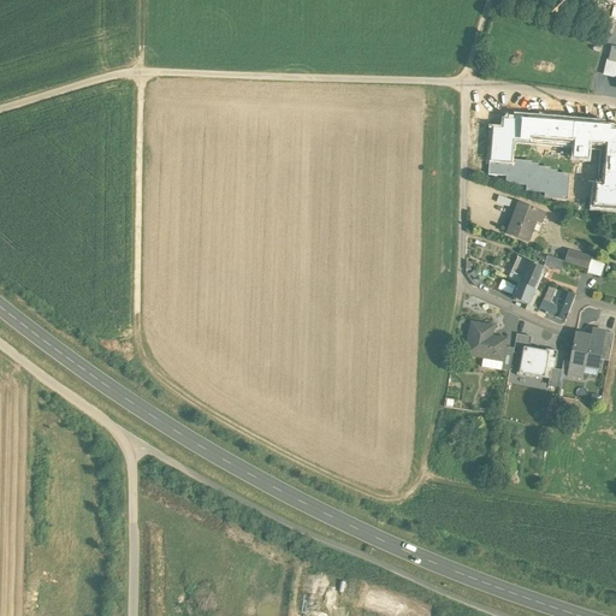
[(608,61),(604,75),(615,77),(615,48),(610,47),(608,61)]
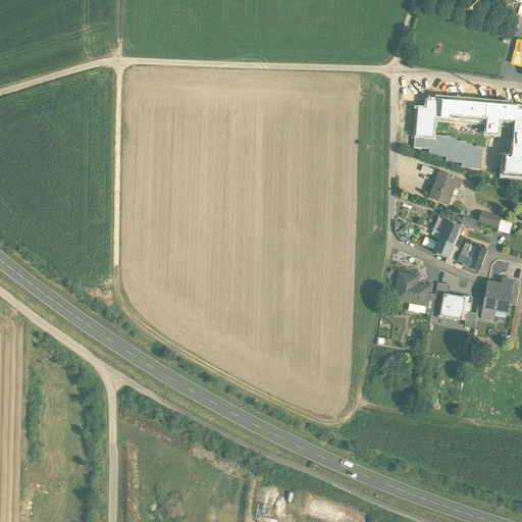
[(499,178),(521,179),(521,105),(512,105),(512,102),(433,95),(433,100),(425,99),(424,107),(414,106),(410,148),(430,149),(430,155),(447,156),(447,161),(462,163),(462,167),(480,168),(481,149),(470,148),(470,146),(465,145),(465,143),(456,142),(456,140),(450,140),(450,138),(431,136),(433,121),(487,125),(486,134),(497,135),(498,126),(508,127),(506,155),(501,154),(499,178)]
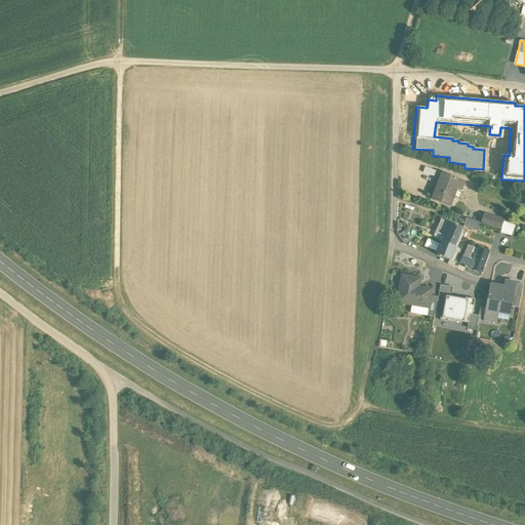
[(463,182),(442,173),(433,200),(450,207),(456,190),(460,191),(463,182)]
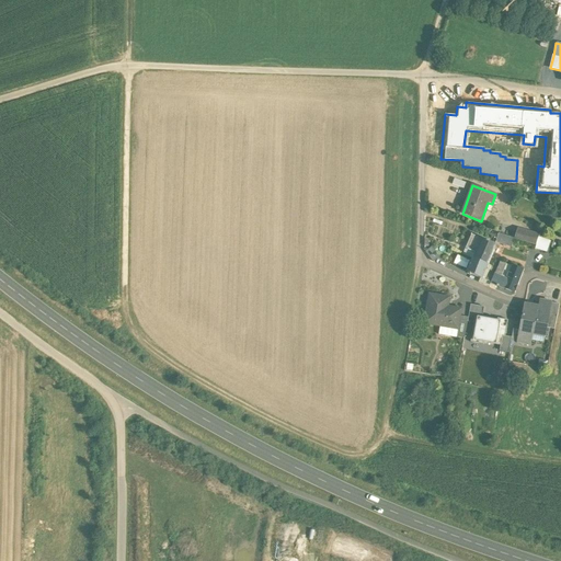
[(540,237),(524,231),(521,239),(537,244),(540,237)]
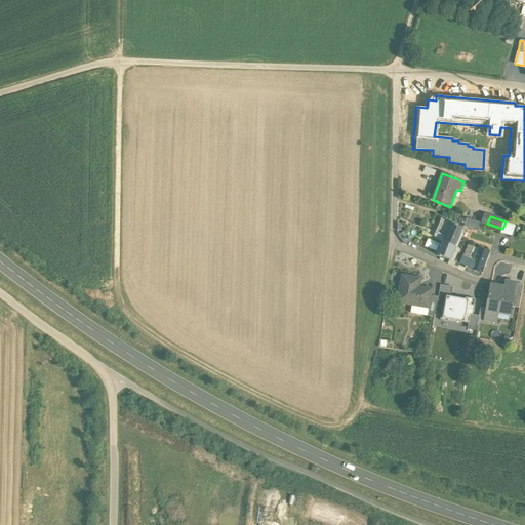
[(465,227),(479,231),(482,223),(468,217),(465,227)]
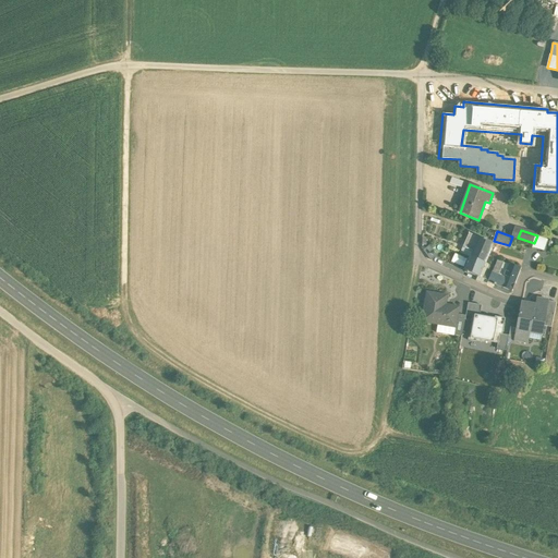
[(481,237),(471,232),(464,247),(466,247),(465,249),(474,253),(474,252),(481,237)]
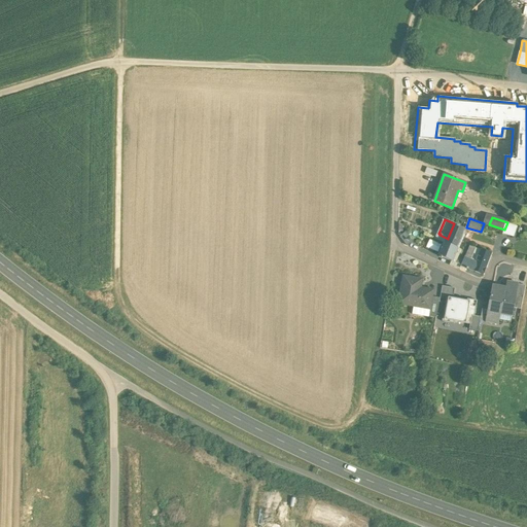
[(515,225),(507,222),(504,230),(516,234),(518,226),(515,225)]
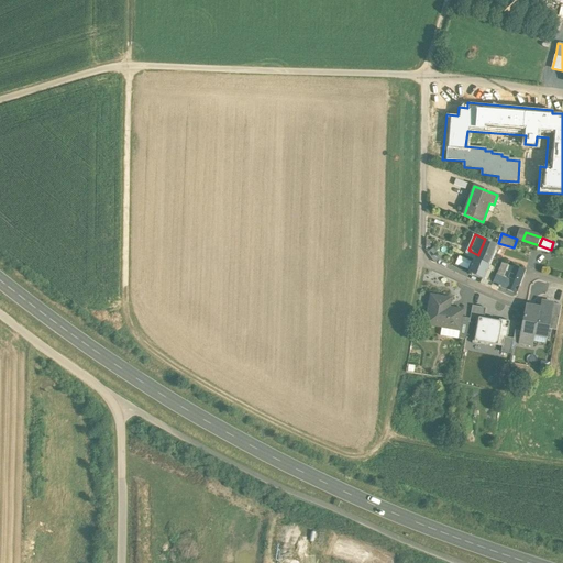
[(499,245),(485,239),(478,254),(478,255),(476,261),(490,266),(499,245)]
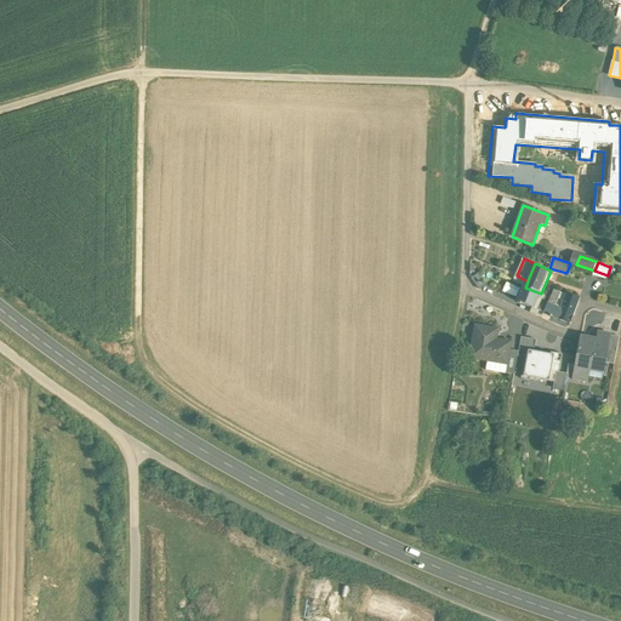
[(541,294),(525,288),(519,302),(534,308),(537,300),(541,294)]
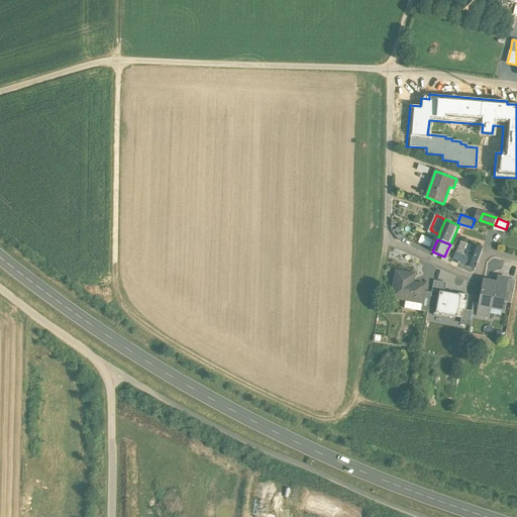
[(456,253),(453,261),(464,266),(468,257),(461,255),(467,243),(461,241),(456,253)]
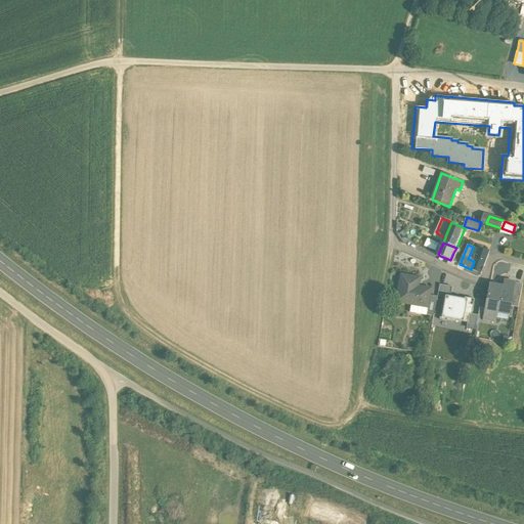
[(489,252),(479,249),(475,262),(483,265),(489,252)]
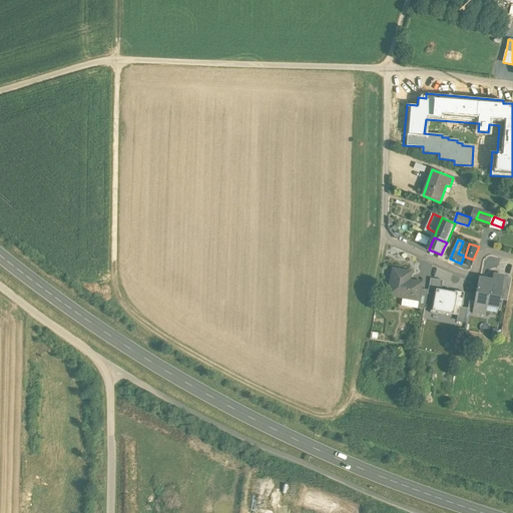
[(453,251),(444,247),(441,254),(450,259),(453,251)]
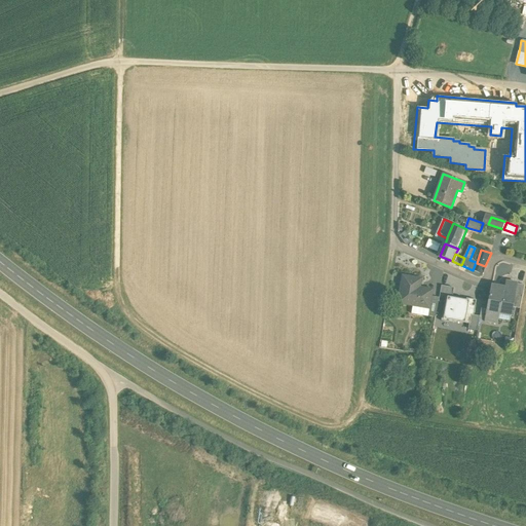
[(477,263),(476,262),(473,270),(482,274),(485,266),(477,263)]
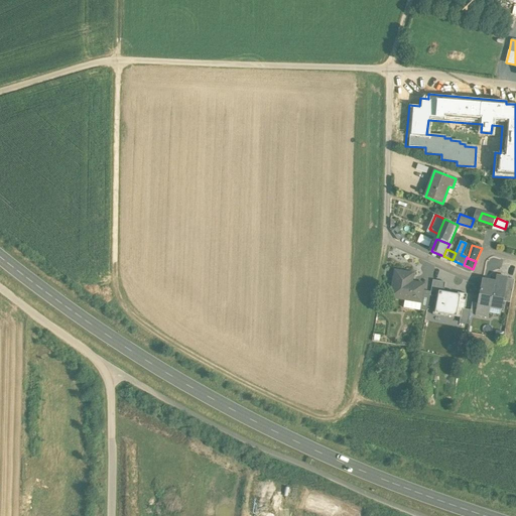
[(424,284),(405,281),(406,273),(394,271),(390,298),(405,300),(420,303),(421,303),(423,291),(424,284)]
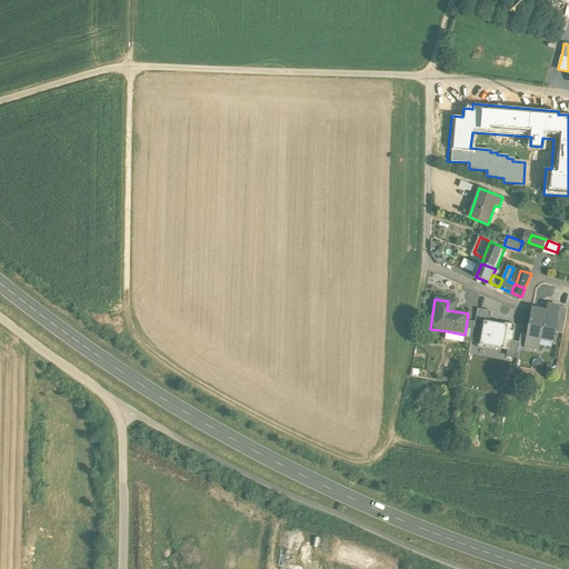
[(546,311),(531,309),(527,336),(525,348),(538,350),(541,336),(553,338),(555,332),(559,308),(547,306),(546,311)]
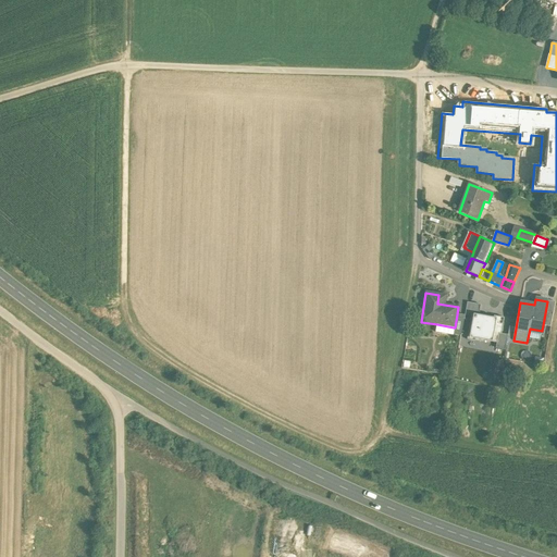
[(555,302),(547,301),(543,325),(551,327),(555,302)]
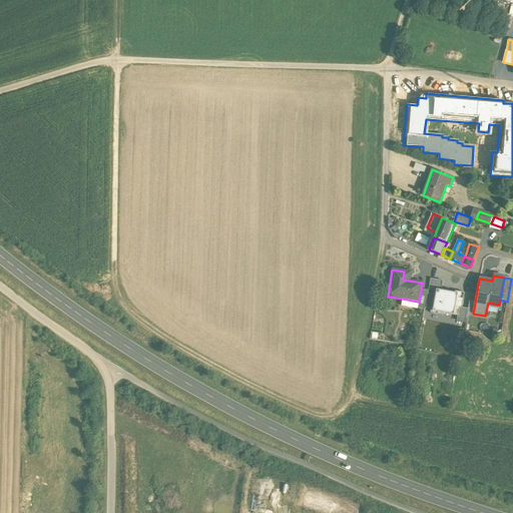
[(428,291),(427,295),(434,296),(435,290),(441,291),(443,282),(430,279),(428,291)]
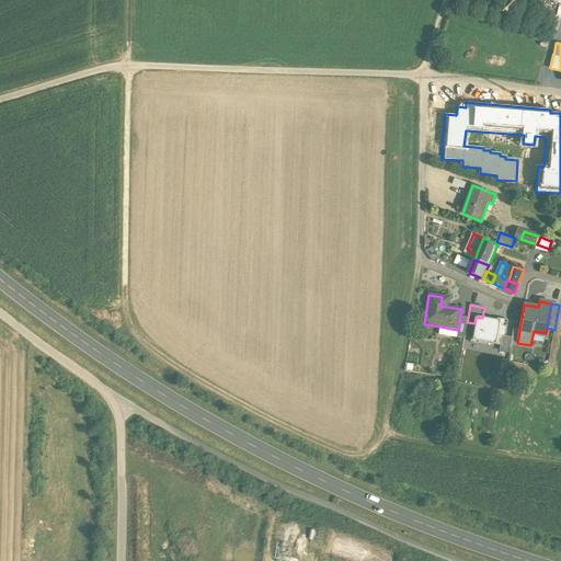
[(468,318),(460,317),(458,330),(457,330),(456,338),(465,339),(467,322),(468,318)]
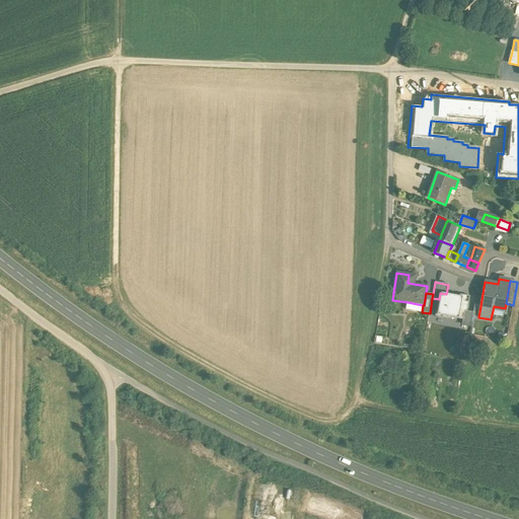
[(439,299),(436,317),(451,319),(451,318),(463,320),(465,311),(467,311),(469,297),(460,295),(460,296),(446,294),(440,293),(439,299)]
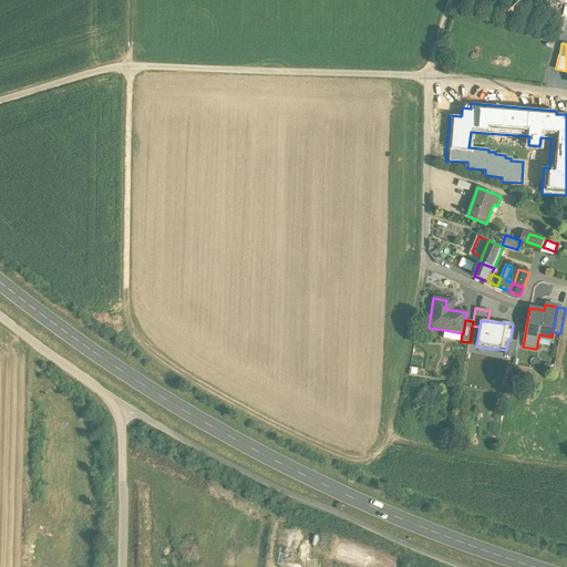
[(461,341),(462,333),(445,330),(443,339),(461,342),(461,341)]
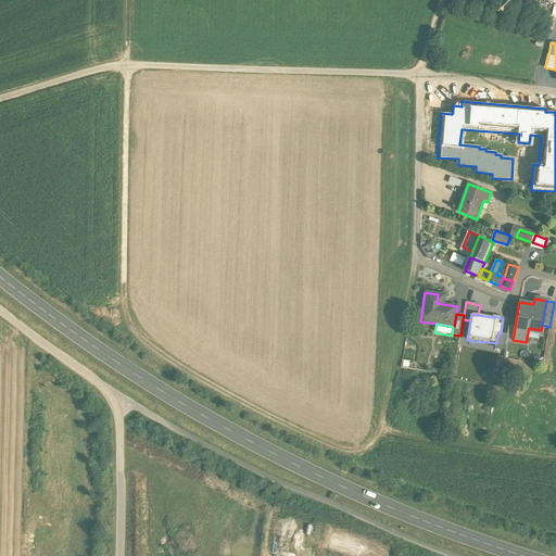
[(501,333),(498,333),(496,343),(495,349),(504,350),(506,339),(506,336),(501,333)]
